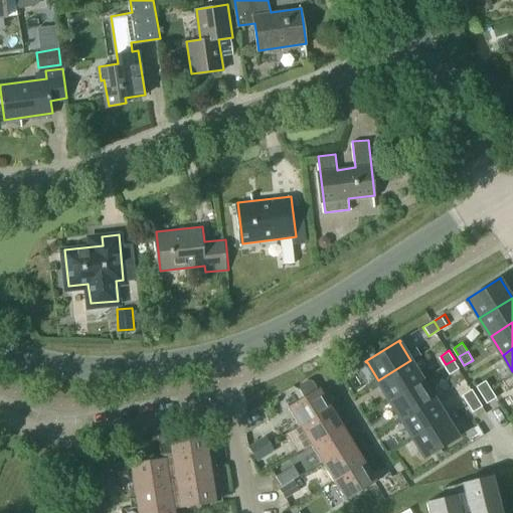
[(455,359),(446,364),(451,373),(460,368),(455,359)]
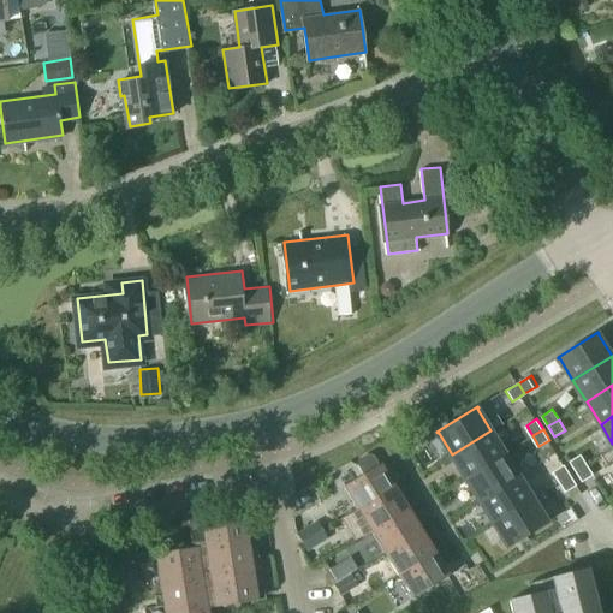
[(505,453),(491,430),(452,454),(466,477),(505,453)]
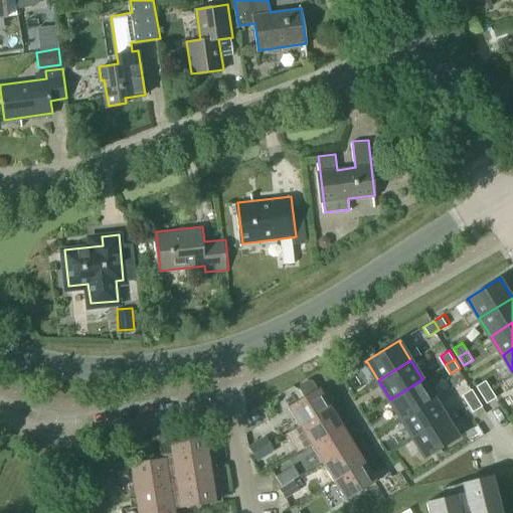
[(319,386),(318,387),(313,379),(308,379),(300,383),(299,388),(304,395),(289,404),(301,423),(331,405),(319,386)]
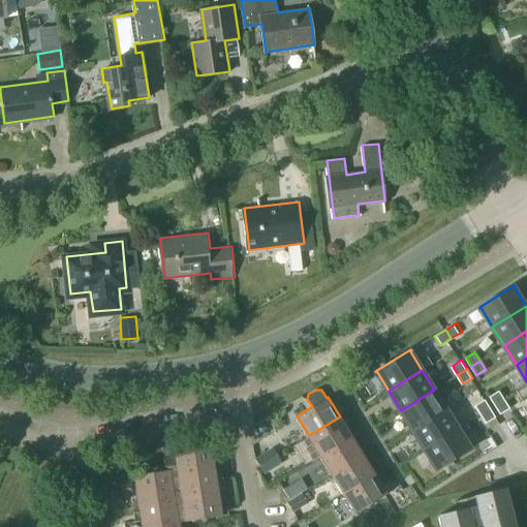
[(434,390),(401,410),(412,430),(445,409),(434,390)]
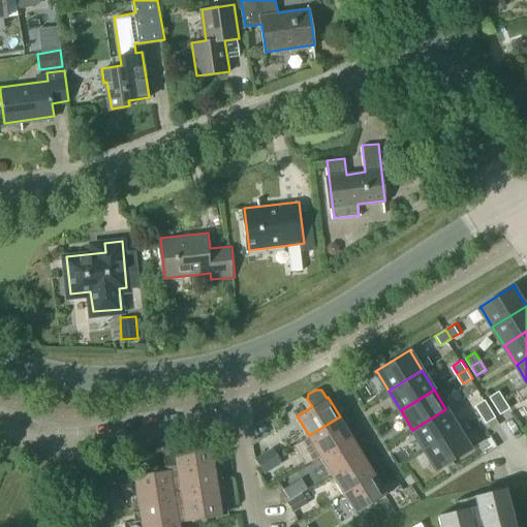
[(490,396),(495,405),(504,399),(499,391),(490,396)]
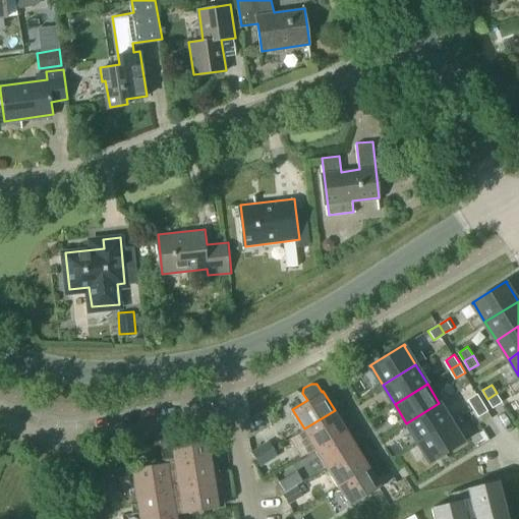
[(469,398),(474,407),(483,401),(477,393),(469,398)]
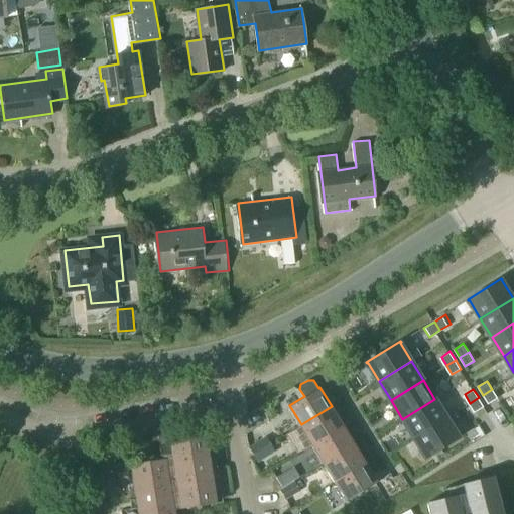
[(483,395),(489,403),(497,398),(492,389),(483,395)]
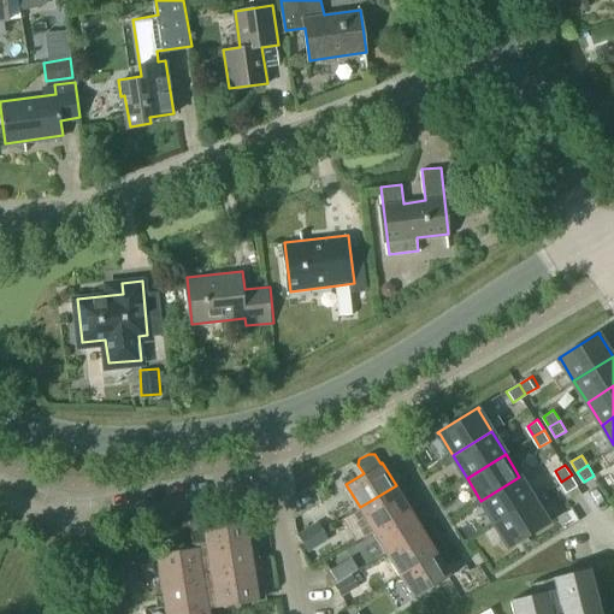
[(572,474),(561,482),(568,491),(578,485),(572,474)]
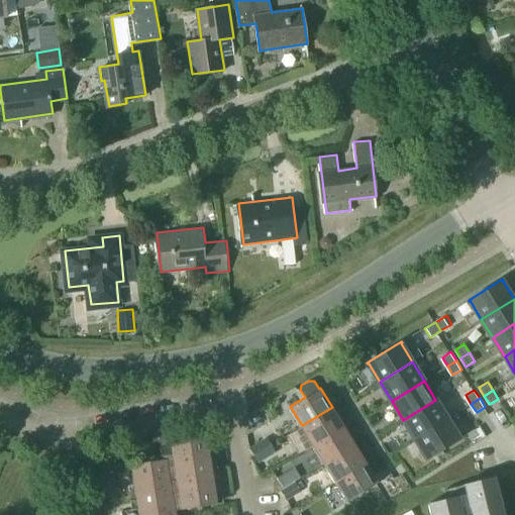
[(435,400),(403,420),(415,438),(447,418),(435,400)]
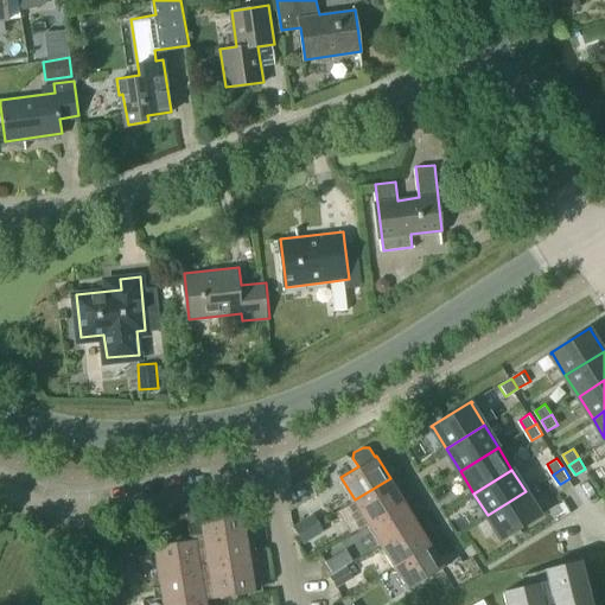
[(368,521),(403,500),(390,478),(355,500),(368,521)]
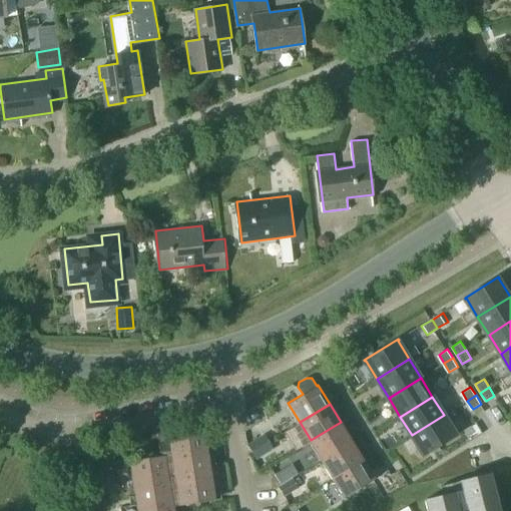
[(455,434),(444,415),(412,435),(423,454),(422,454),(423,455),(457,434),(456,433),(455,434)]
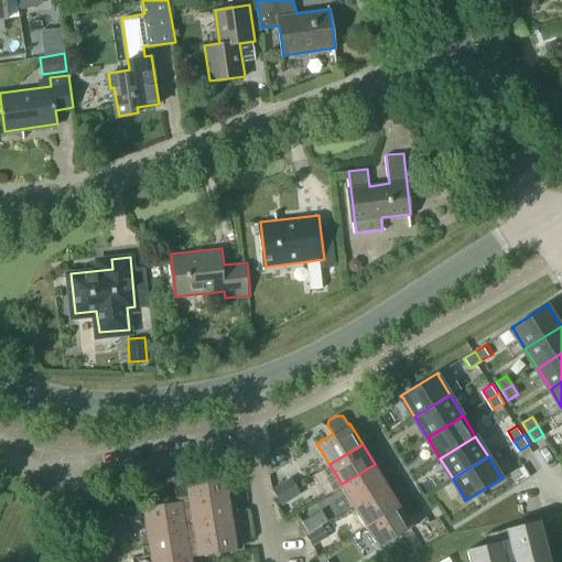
[(387,484),(375,464),(342,484),(354,505),(387,484)]
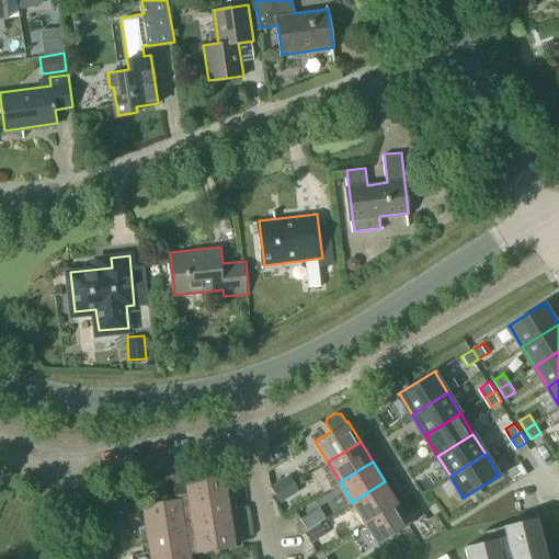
[(171,465),(173,478),(177,498),(143,503),(151,558),(191,558),(190,552),(236,546),(224,475),(191,480),(189,463),(171,465)]
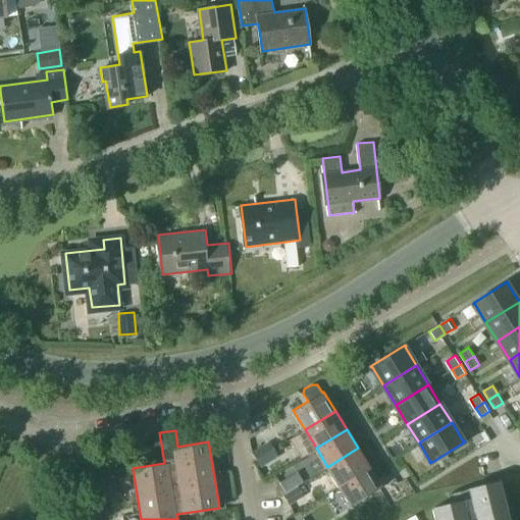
[(257,458),(274,448),(270,439),(253,451),(257,458)]
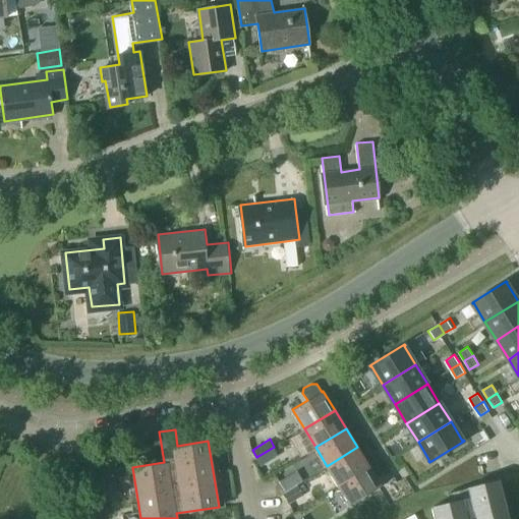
[(274,447),(256,457),(262,464),(279,454),(274,447)]
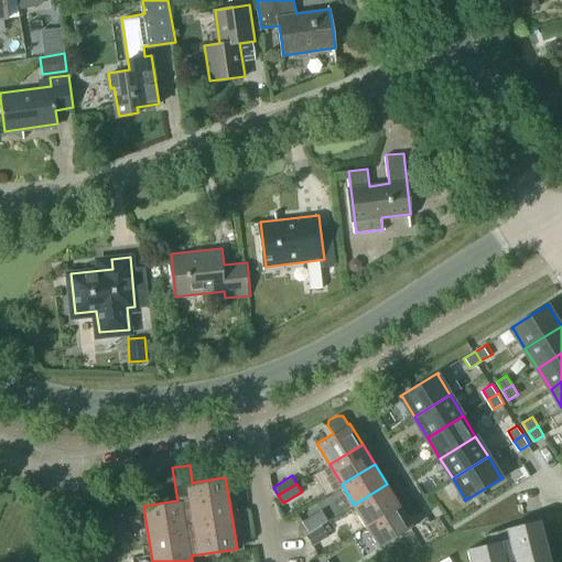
[(367,525),(400,505),(387,484),(354,505),(367,525)]
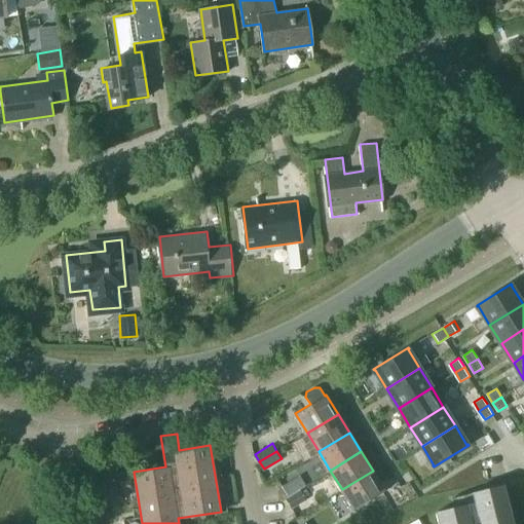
[(305,464),(284,472),(292,493),(313,486),(305,464)]
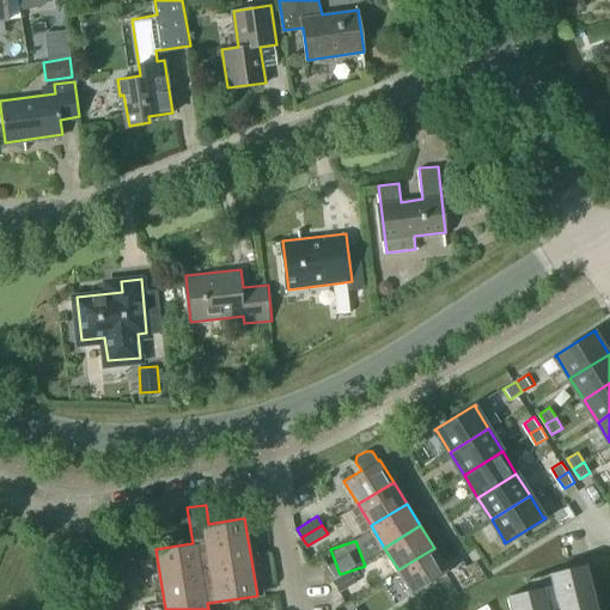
[(447,569),(434,548),(398,569),(412,592),(447,569)]
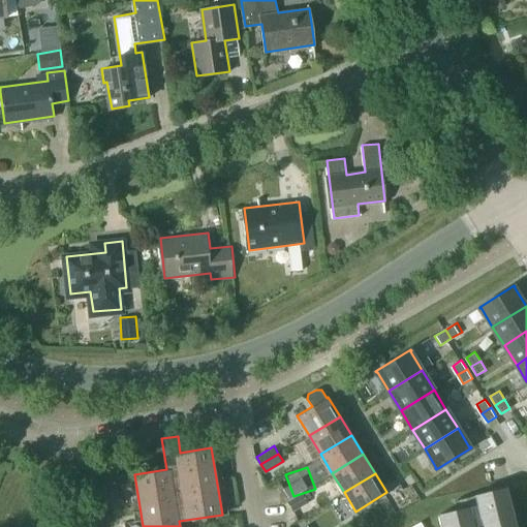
[(516,526),(506,488),(475,495),(477,505),(439,515),(442,526),(516,526)]
